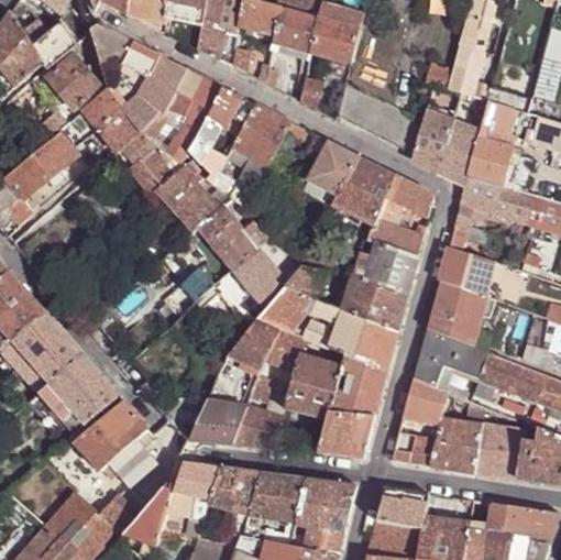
[(40,0),(56,14),(65,0),(40,0)]
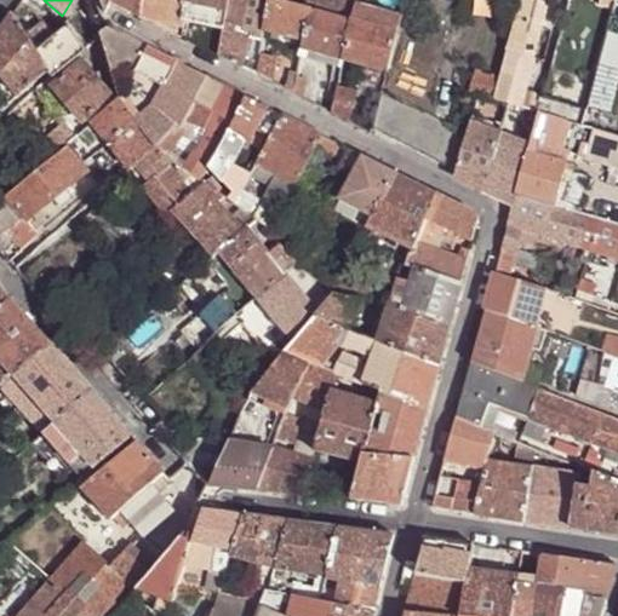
[(99,12),(104,11),(110,0),(114,0),(126,7),(138,13),(138,0),(98,0),(93,3),(99,12)]
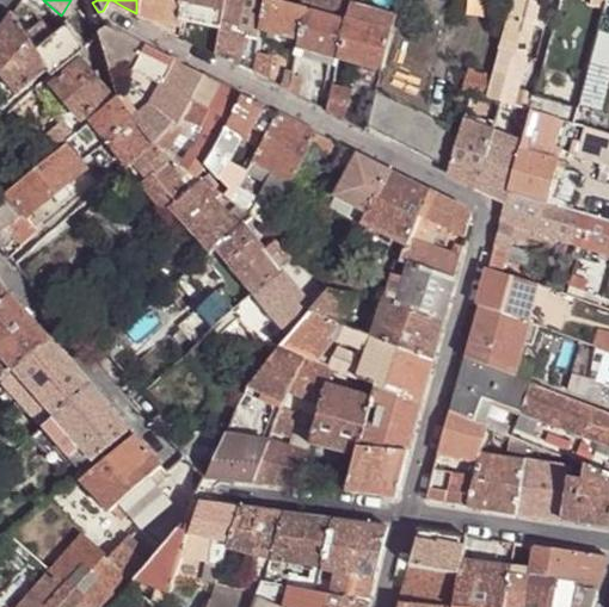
[(176,33),(182,0),(136,0),(136,13),(137,14),(154,18),(160,19),(158,28),(165,30),(176,33)]
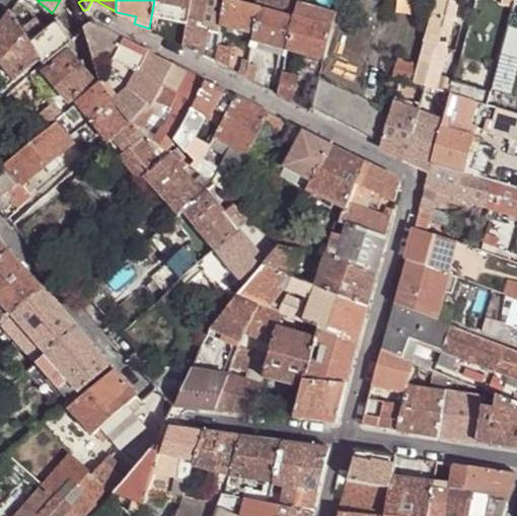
[(154,0),(149,28),(154,30),(157,16),(170,18),(188,21),(191,0),(154,0)]
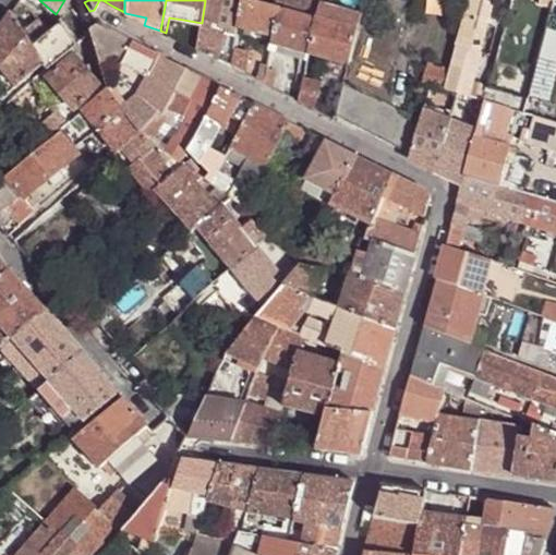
[(205,0),(202,23),(198,38),(195,48),(206,53),(229,65),(231,49),(236,28),(242,0),(205,0)]
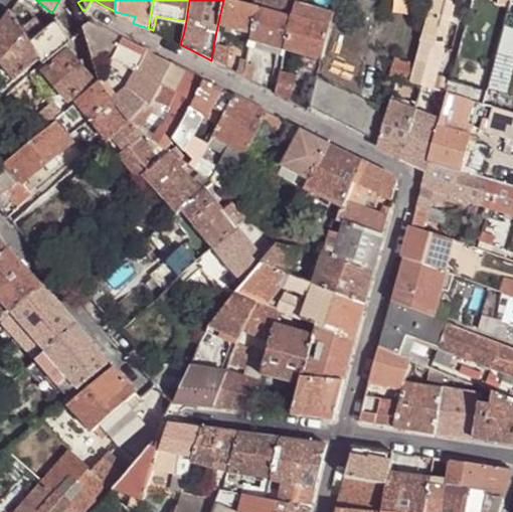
[(260,5),(253,4),(241,2),(232,0),(223,0),(217,26),(253,33),(260,7),(260,5)]
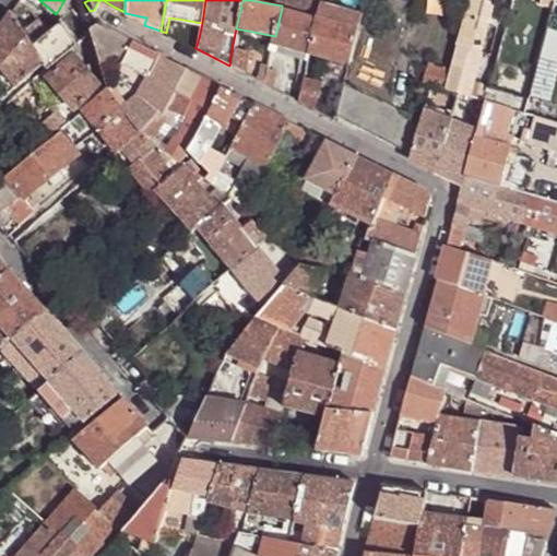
[(276,0),(275,4),(282,6),(282,8),(317,16),(320,1),(320,0),(276,0)]
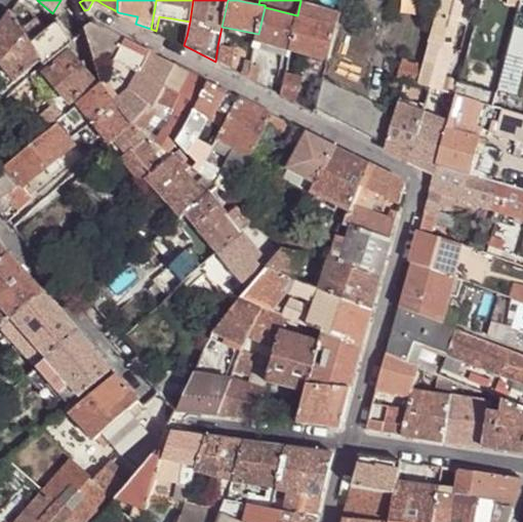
[(439,0),(424,63),(418,81),(419,82),(430,85),(440,88),(464,0),(439,0)]
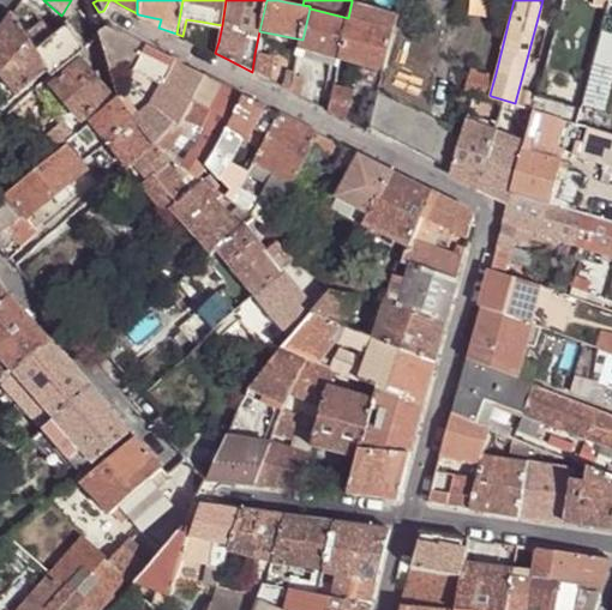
[(352,1),(348,18),(391,30),(396,12),(360,4),(352,1)]
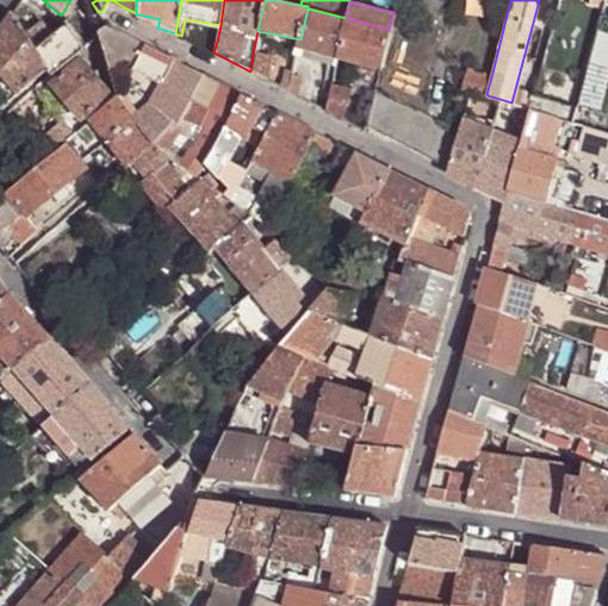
[(10,8),(0,23),(0,93),(6,100),(44,69),(33,50),(14,17),(10,8)]
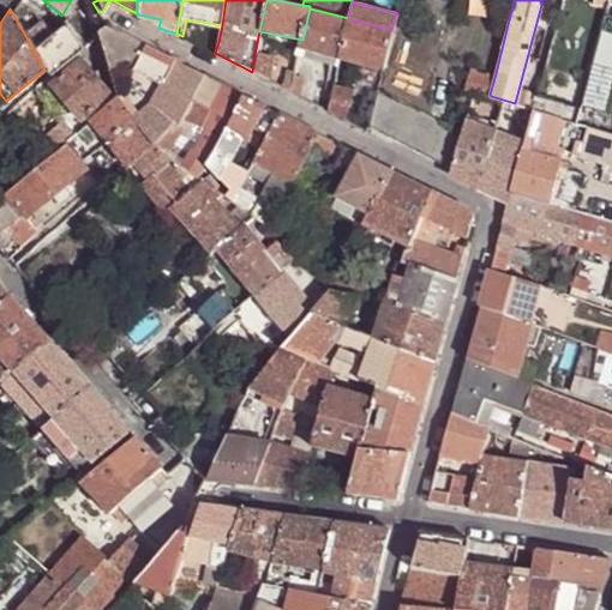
[(348,18),(310,8),(303,40),(300,47),(340,58),(348,18)]
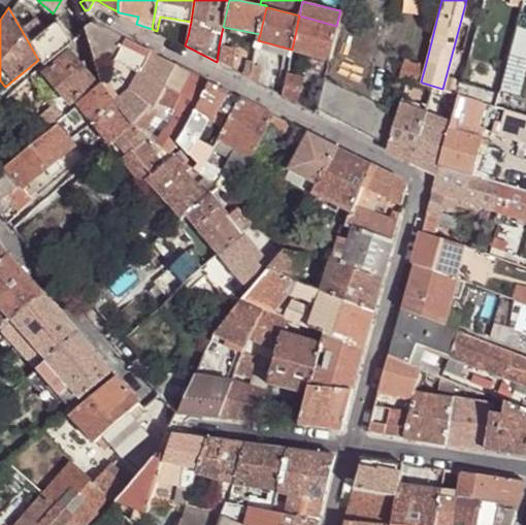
[(336,26),(299,15),(292,50),(327,59),(336,26)]
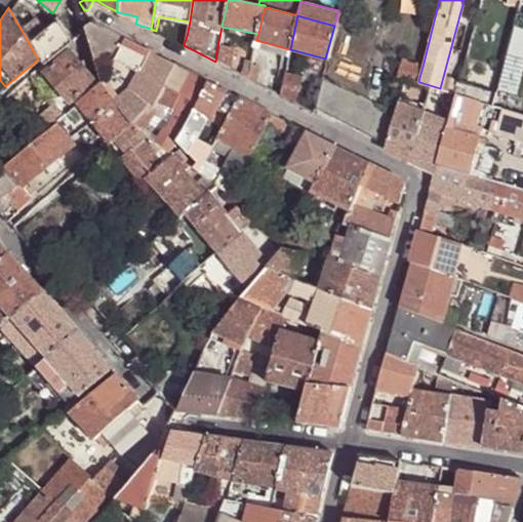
[(160,55),(90,19),(80,27),(91,59),(119,46),(114,55),(138,68),(126,86),(114,97),(126,110),(132,119),(135,122),(147,103),(151,106),(152,105),(155,97),(173,63),(160,55)]
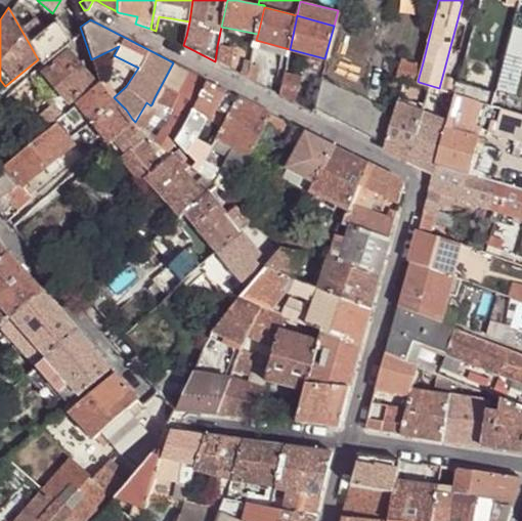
[(38,59),(40,64),(68,42),(54,22),(29,43),(38,59)]
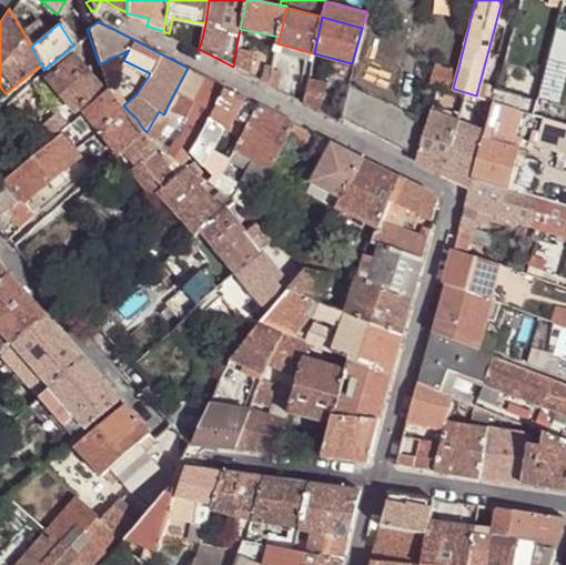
[(250,53),(235,50),(233,67),(245,73),(250,53)]
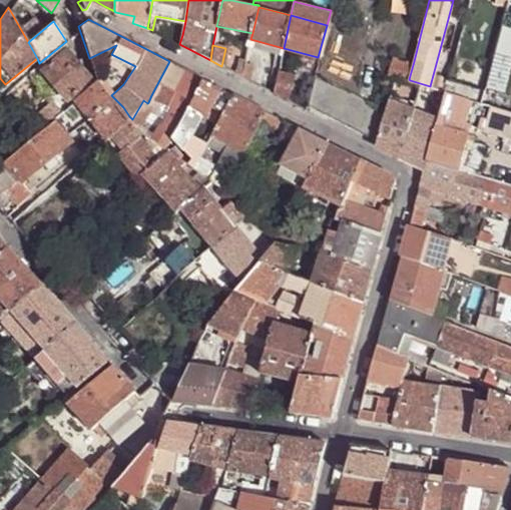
[(92,75),(66,48),(39,71),(66,99),(92,75)]
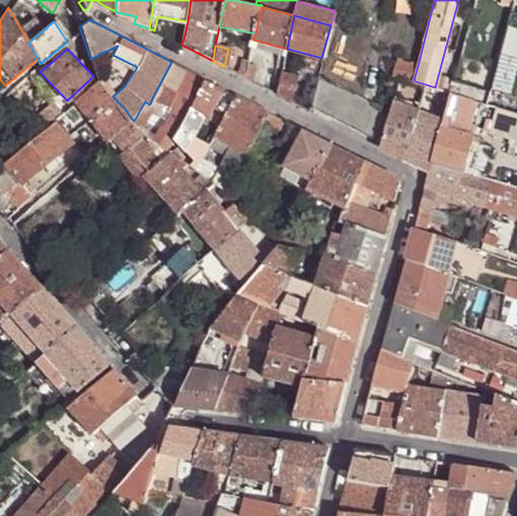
[(414,80),(419,62),(399,57),(394,75),(401,77),(414,80)]
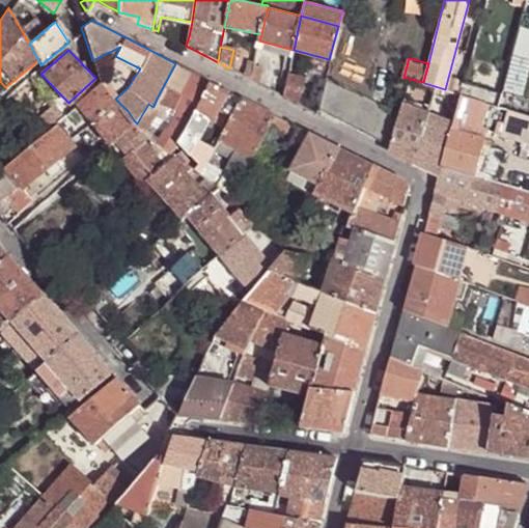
[(157,99),(173,107),(191,72),(183,66),(175,63),(157,99)]
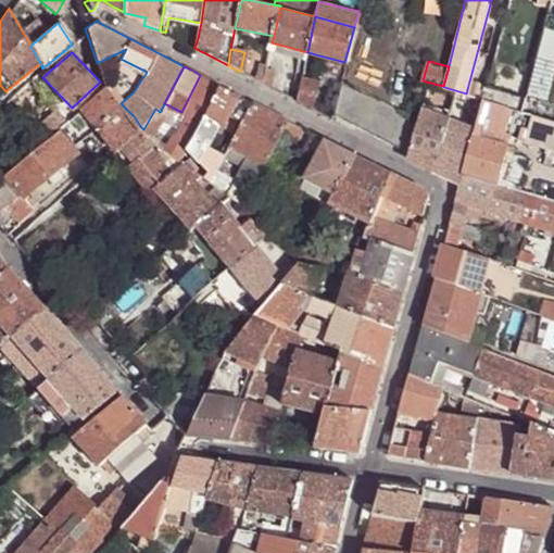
[(275,68),(266,66),(262,83),(271,87),(275,68)]
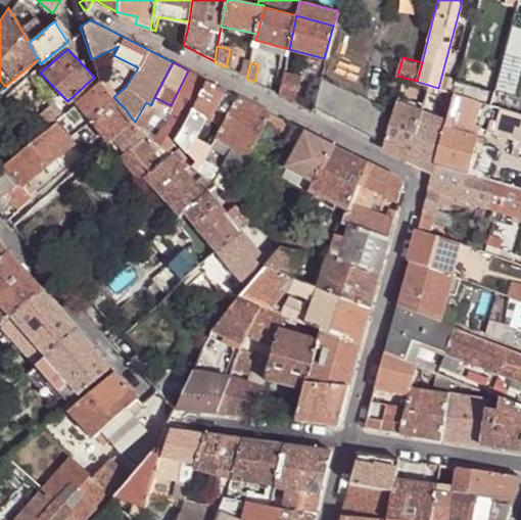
[(188,114),(190,109),(198,94),(206,80),(195,74),(188,71),(171,105),(188,114)]
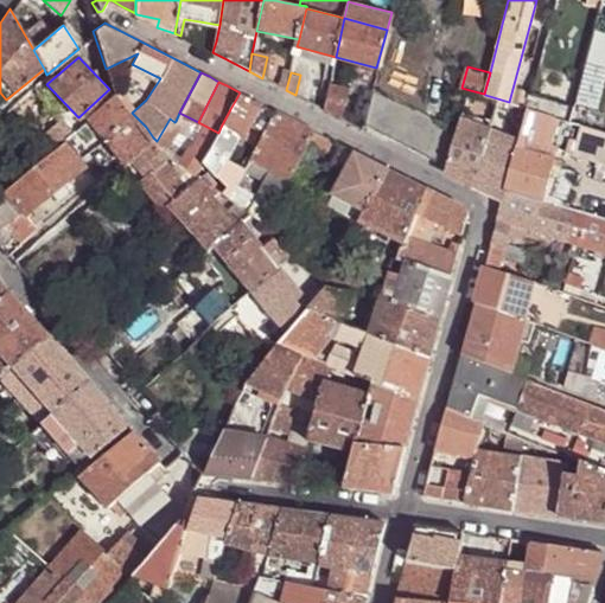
[(348,87),(330,83),(324,109),(338,116),(348,87)]
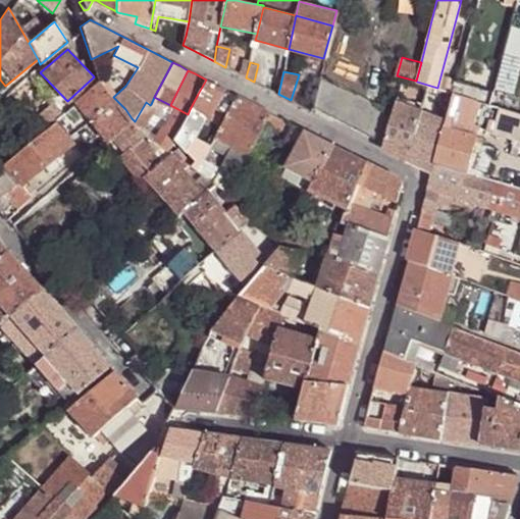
[(396,110),(320,74),(317,86),(312,106),(349,123),(387,142),(396,110)]
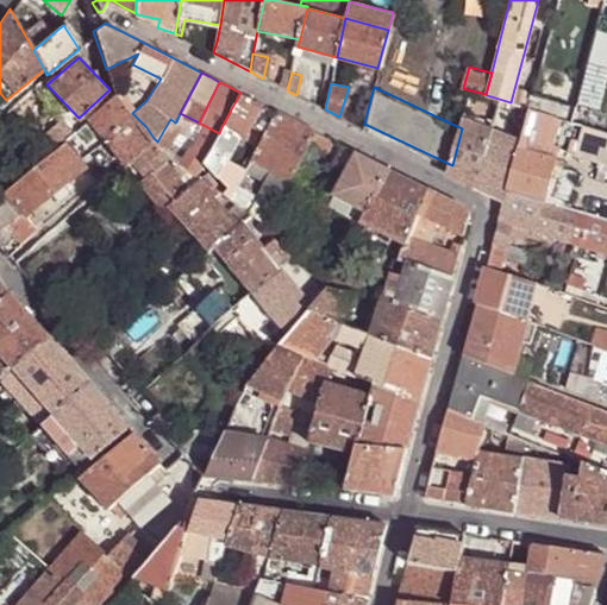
[(525,89),(520,105),(527,108),(532,92),(525,89)]
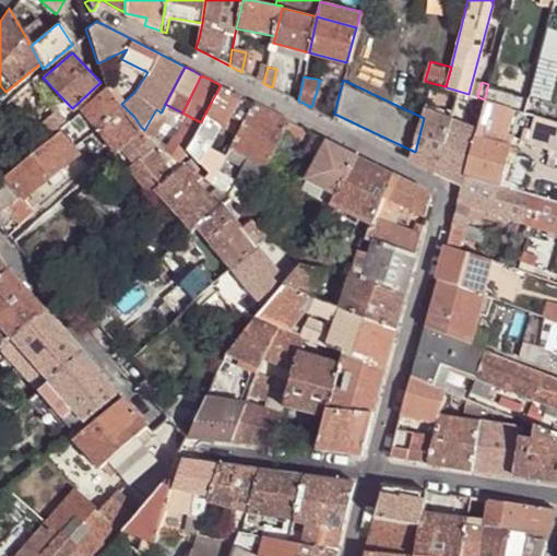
[(488,84),(484,99),(523,110),(526,98),(528,95),(488,84)]
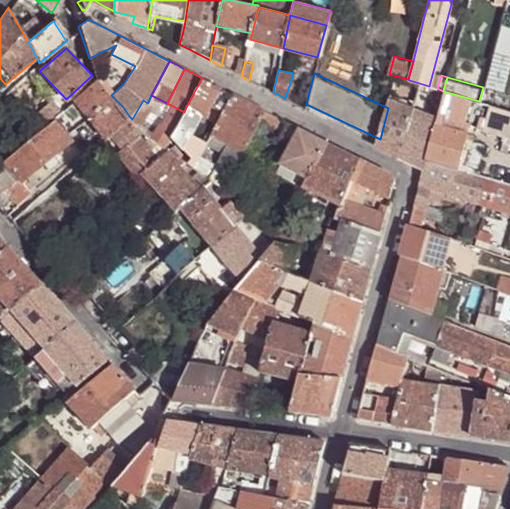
[(97,143),(105,136),(126,118),(129,116),(123,107),(111,95),(96,78),(72,98),(95,123),(101,131),(93,138),(97,143)]
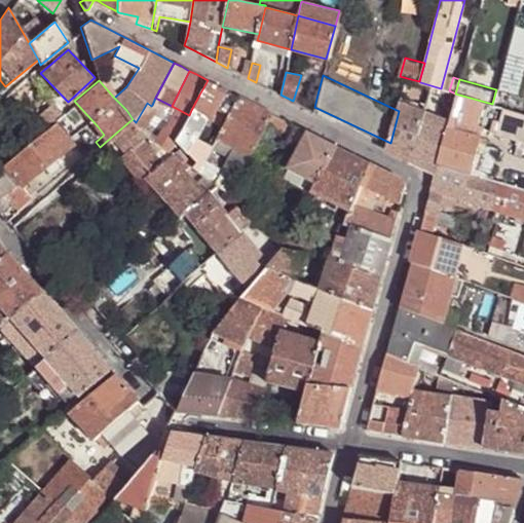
[(208,80),(199,95),(217,103),(224,88),(216,84),(208,80)]
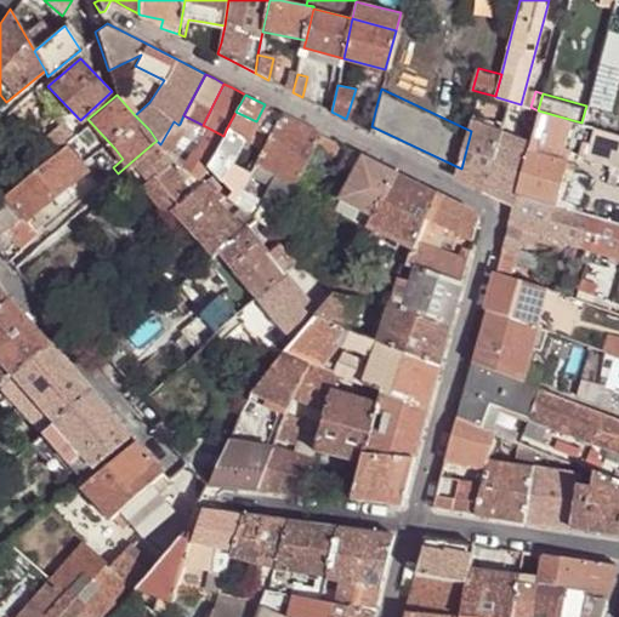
[(509,101),(497,97),(493,107),(506,112),(509,101)]
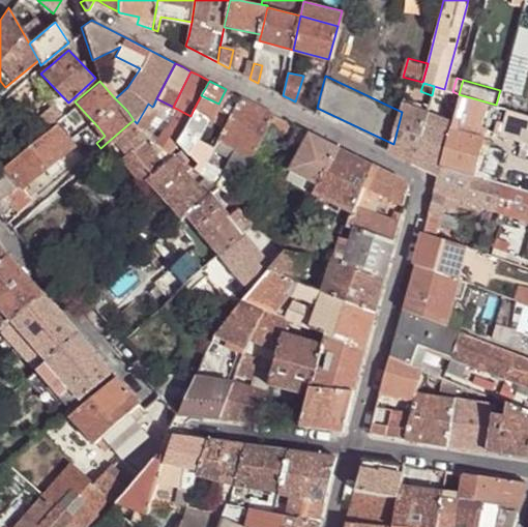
[(241,97),(226,89),(218,104),(217,106),(231,114),(241,97)]
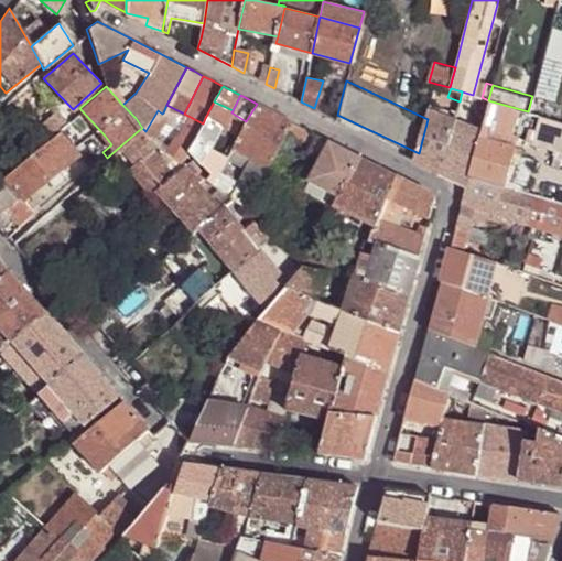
[(538,115),(560,121),(561,108),(531,99),(528,111),(533,114),(538,115)]
